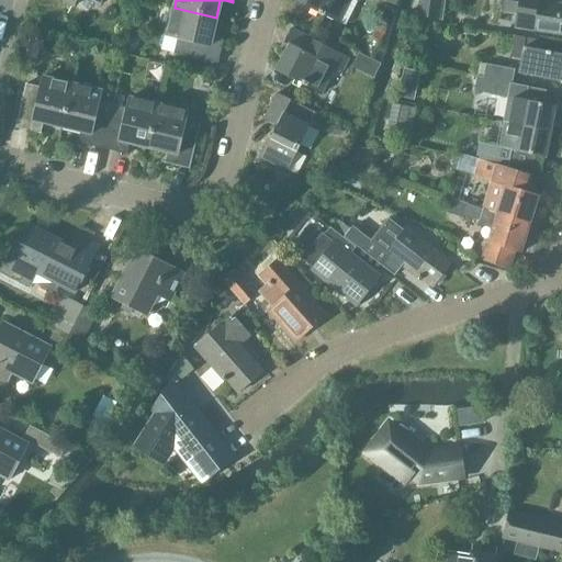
[(359,0),(292,0),(338,23),(349,0),(353,0),(358,2),(359,0)]
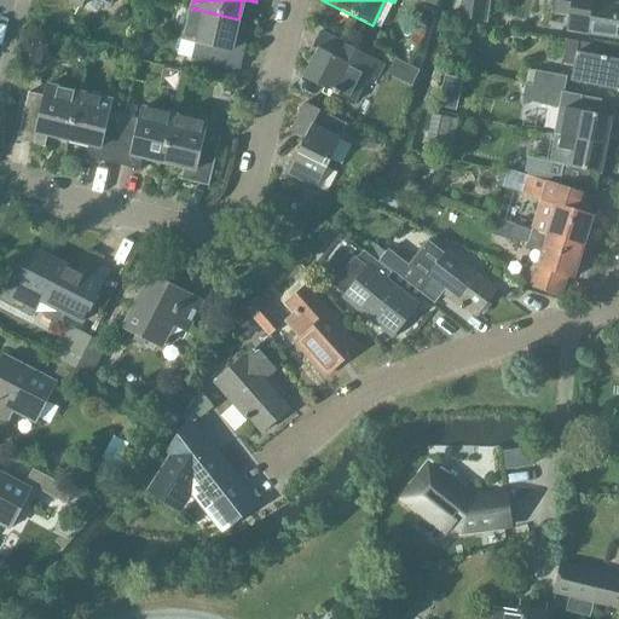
[(463,0),(460,21),(481,24),(485,0),(463,0)]
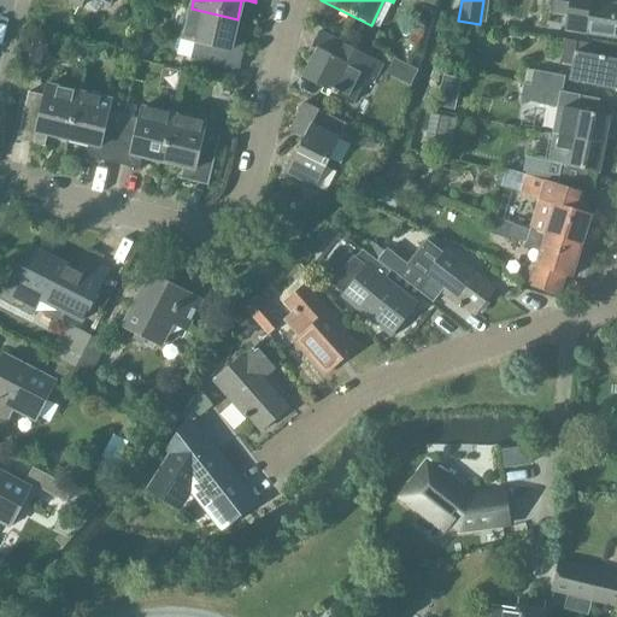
[(568,16),(565,31),(616,39),(616,6),(585,1),(585,0),(556,0),(553,15),(568,16)]
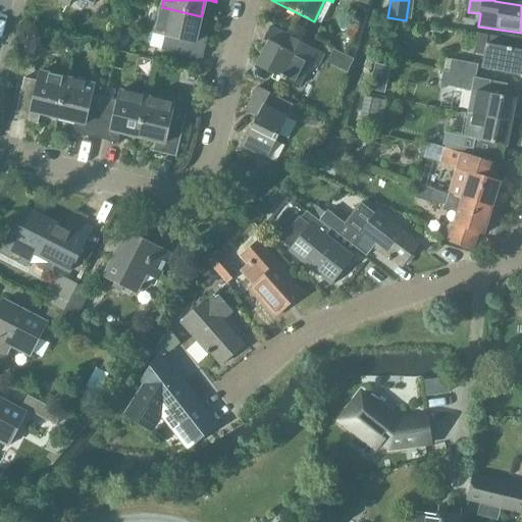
[(201,16),(162,7),(156,35),(164,37),(161,49),(202,59),(208,36),(197,33),(201,16)]
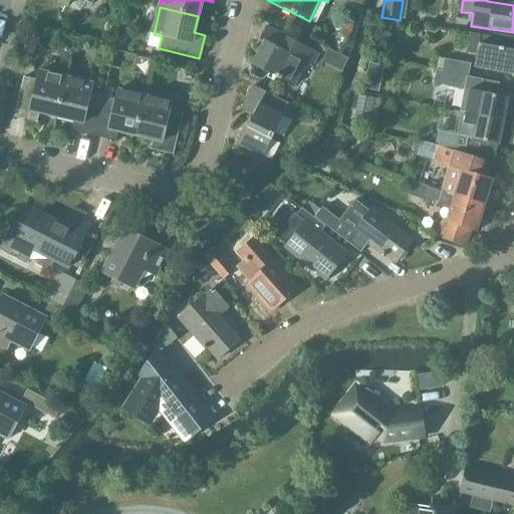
[(252,64),(294,85),(305,62),(312,66),(319,53),(266,26),(259,39),(263,41),(252,64)]
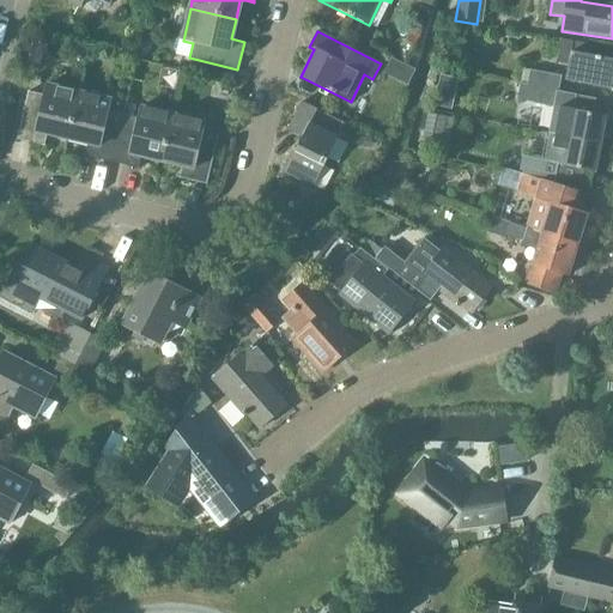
[(557,62),(568,65),(565,80),(611,90),(612,76),(612,60),(586,55),(588,46),(560,40),(557,62)]
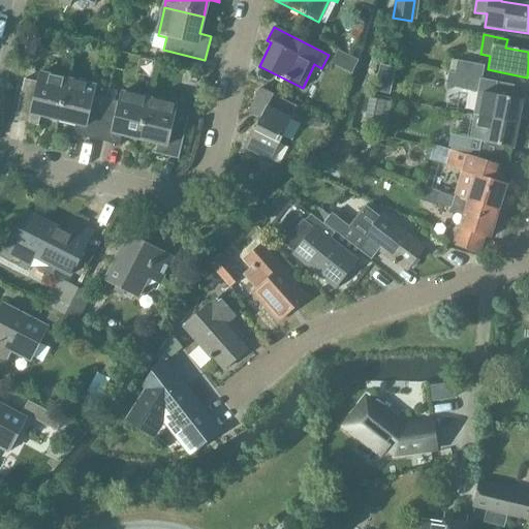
[(449,73),(449,74),(481,81),(485,67),(458,62),(455,74),(449,73)]
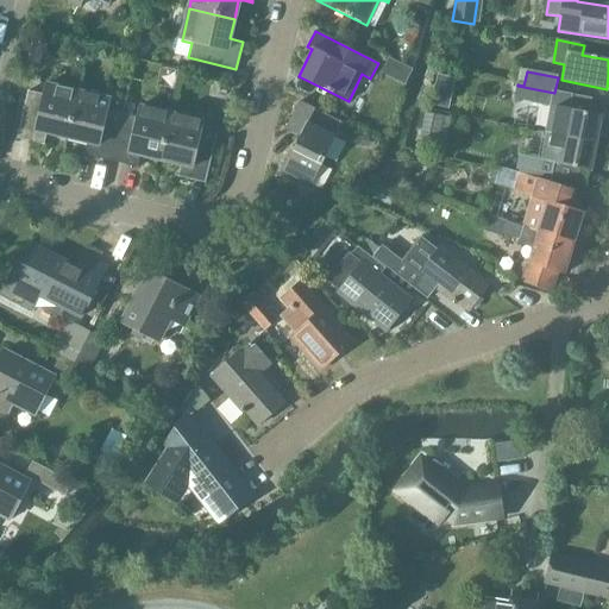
[(48,133),(67,137),(77,93),(45,85),(43,95),(29,90),(17,139),(44,145),(48,133)]
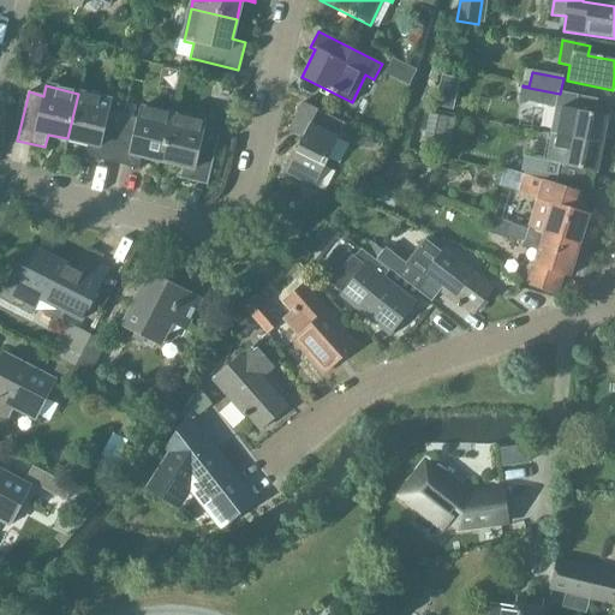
[(519,102),(557,109),(560,94),(523,87),(519,102)]
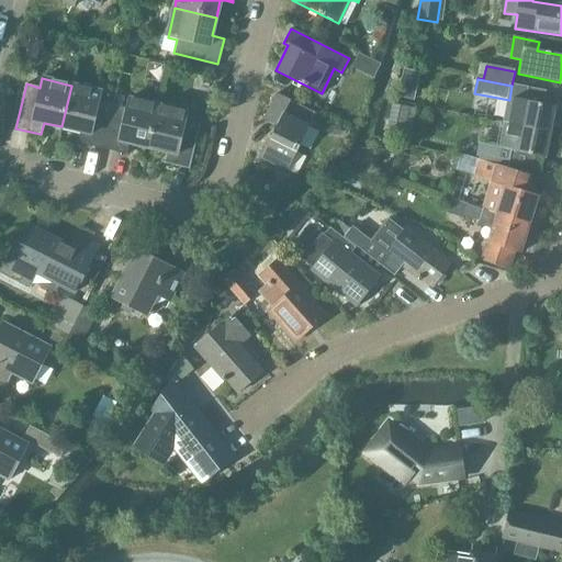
[(78,143),(102,149),(113,104),(100,101),(102,92),(71,86),(62,126),(80,131),(78,143)]
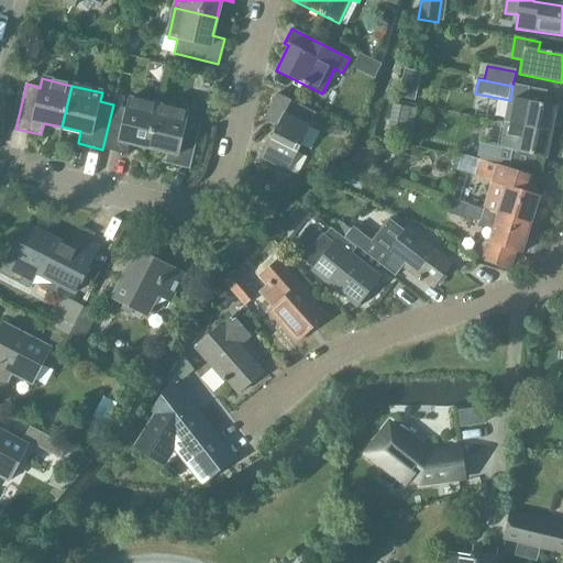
[(277,127),(261,158),(287,172),(317,113),(277,94),(264,120),(277,127)]
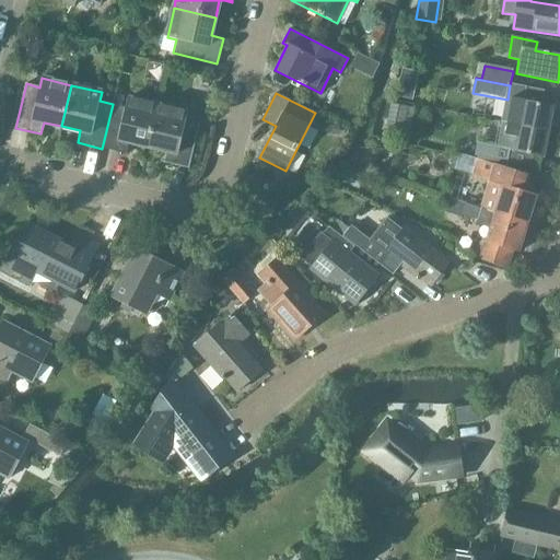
[(130,142),(148,147),(158,105),(128,98),(126,107),(113,104),(102,149),(127,154),(130,142)]
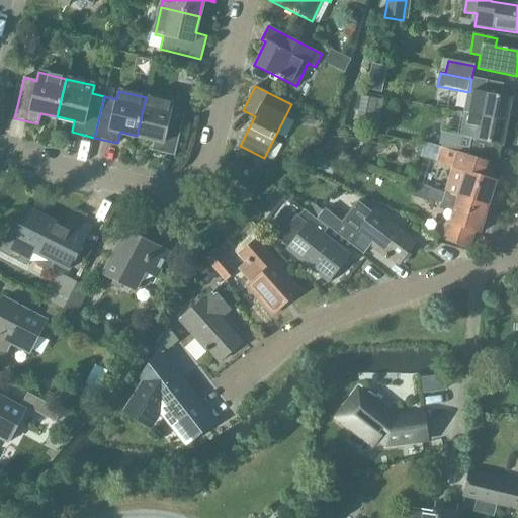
[(473,91),(468,114),(507,122),(511,99),(473,91)]
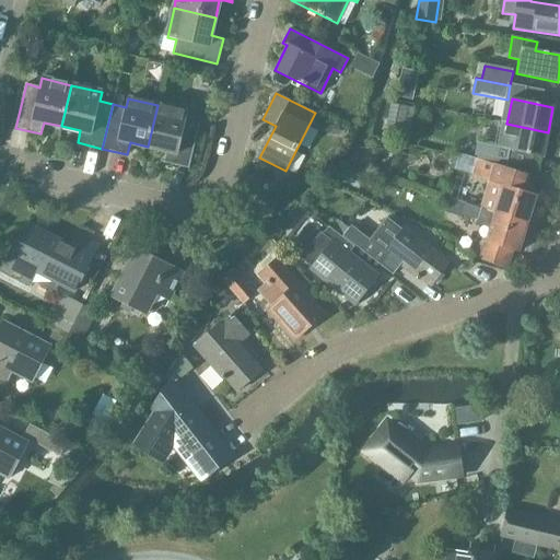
[(387,126),(400,129),(405,107),(392,104),(387,126)]
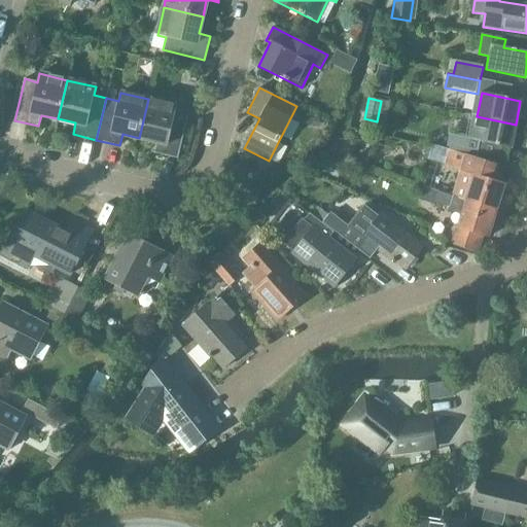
[(148,99),(139,138),(156,142),(153,153),(177,159),(187,117),(174,114),(176,106),(148,99)]
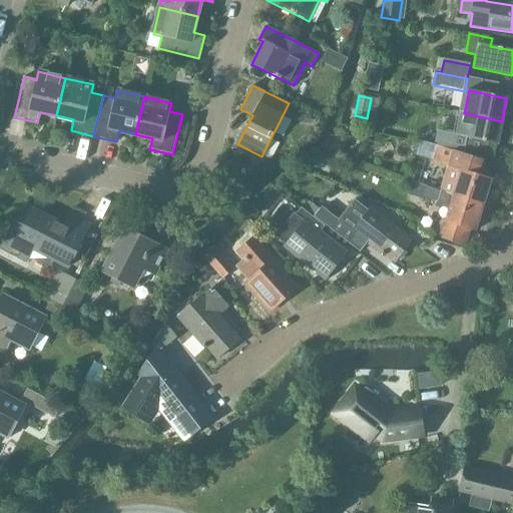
[(464,113),(462,124),(473,126),(470,139),(497,144),(502,121),(464,113)]
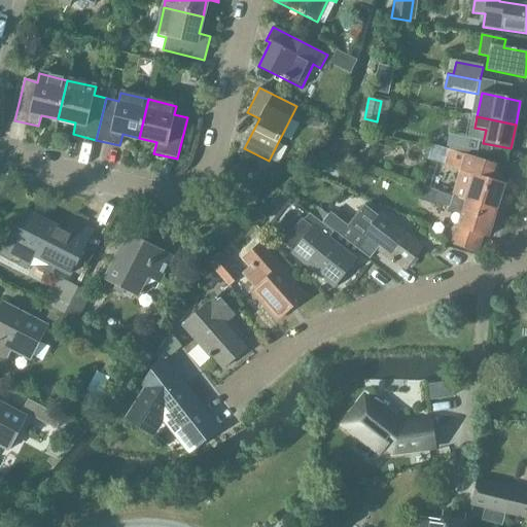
[(449,148),(477,153),(479,141),(448,135),(446,147),(449,148)]
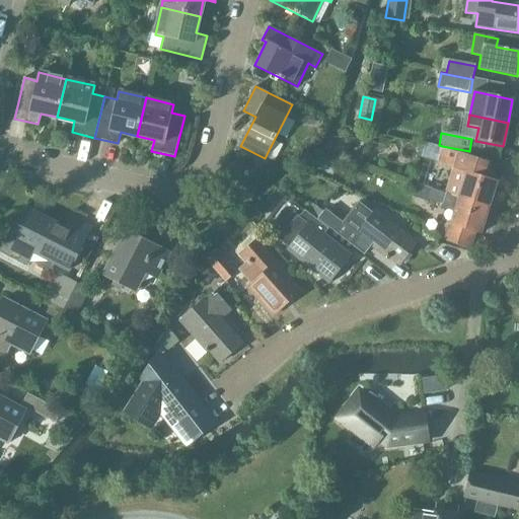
[(445,195),(488,208),(496,181),(494,180),(499,165),(468,156),(469,151),(442,146),(438,157),(454,162),(445,195)]
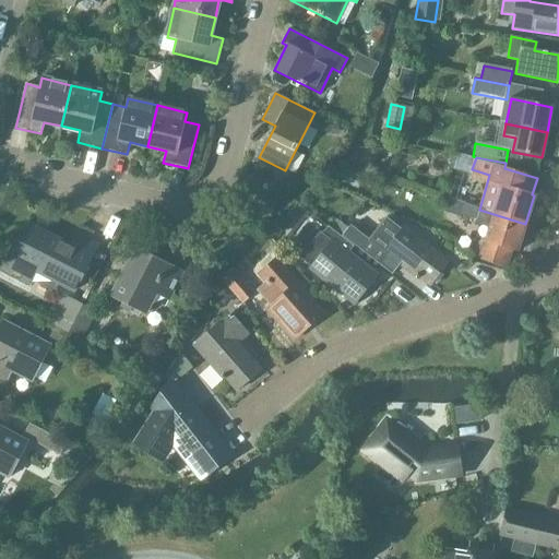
[(479,210),(464,204),(460,216),(476,221),(475,225),(488,228),(484,242),(507,250),(516,253),(525,224),(479,210)]
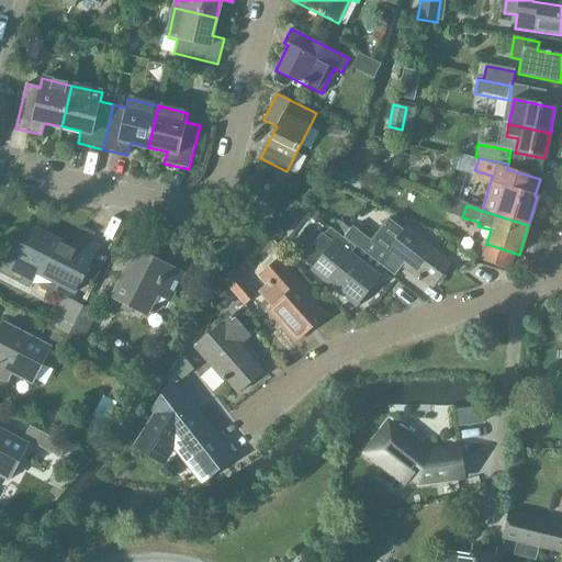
[(383,267),(395,277),(402,267),(417,279),(416,280),(419,282),(422,279),(433,288),(451,262),(426,244),(419,239),(420,238),(407,228),(404,233),(388,221),(371,243),(386,255),(385,256),(390,259),(383,267)]
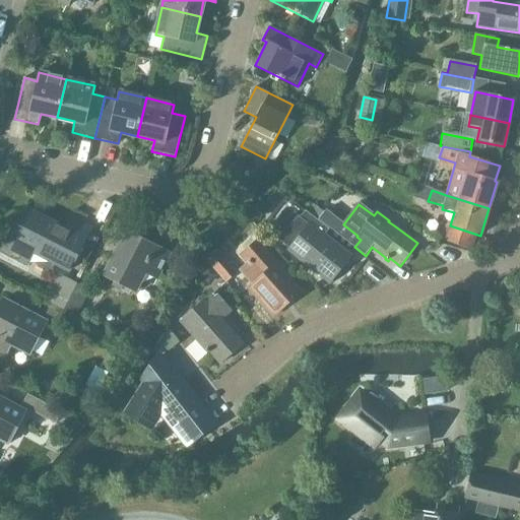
[(24,207),(2,251),(26,263),(33,252),(69,270),(77,255),(88,260),(99,239),(88,234),(90,229),(71,218),(66,229),(24,207)]
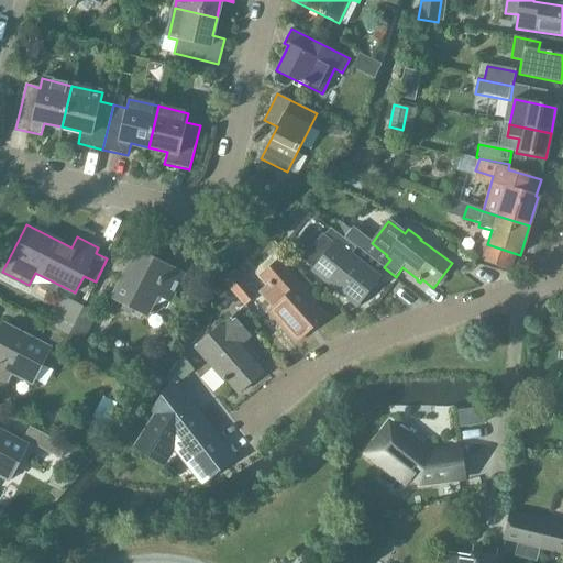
[(387,255),(372,243),(352,228),(344,239),(345,238),(363,251),(384,267),(390,260),(386,256),(387,255)]
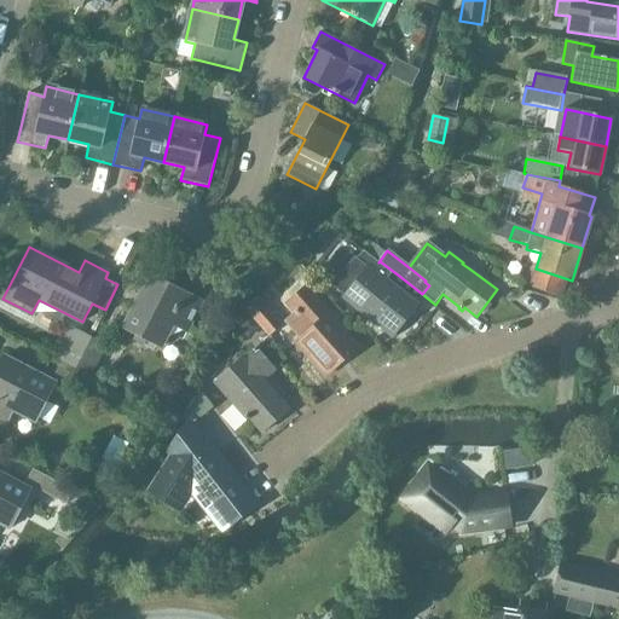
[(379,262),(364,252),(357,259),(385,281),(391,273),(392,273),(392,272),(379,262)]
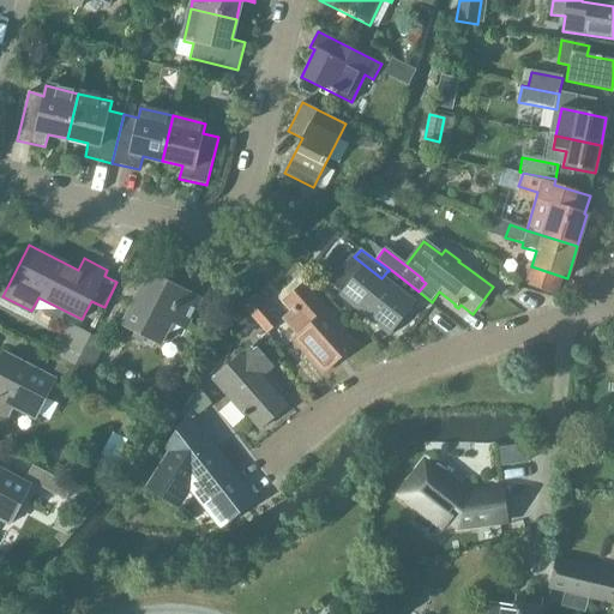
[(341,293),(391,332),(413,305),(381,278),(354,257),(331,284),(341,293)]
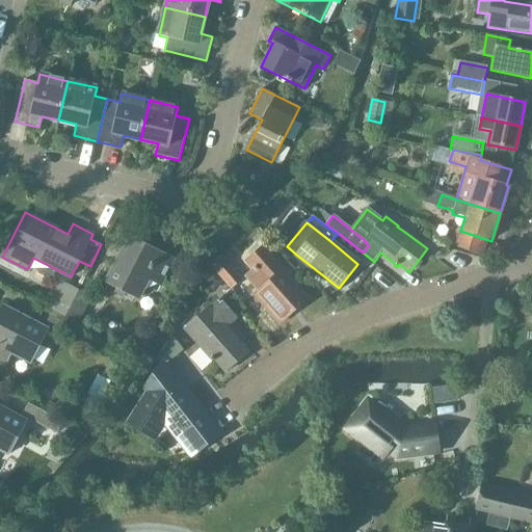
[(482,238),(460,231),(457,243),(478,249),(482,238)]
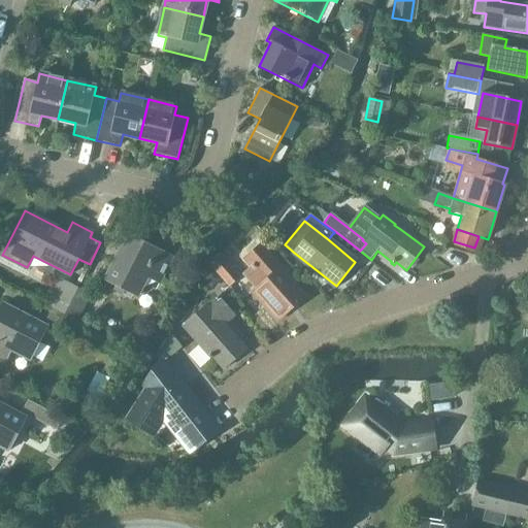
[(105,278),(137,296),(147,276),(159,283),(172,258),(128,235),(105,278)]
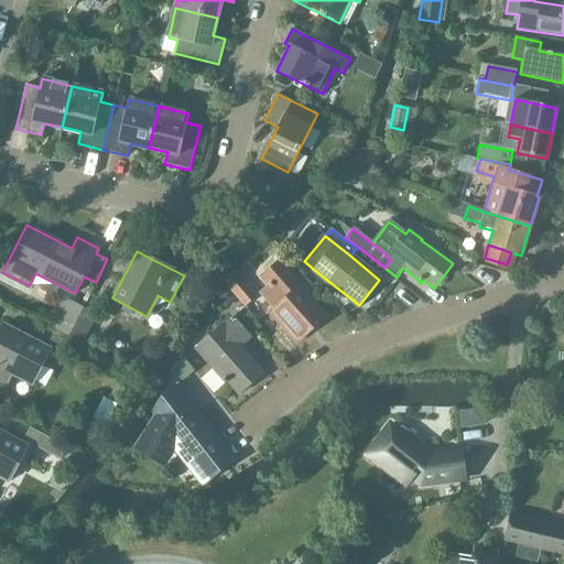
[(269,313),(295,344),(326,317),(278,262),(260,278),(282,302),(269,313)]
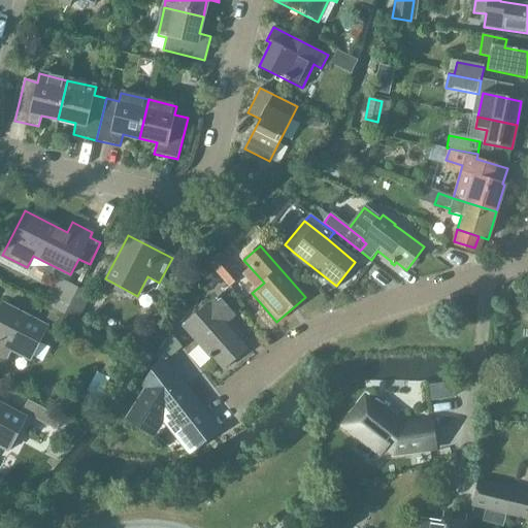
[(211,267),(229,287),(239,277),(219,255),(211,267)]
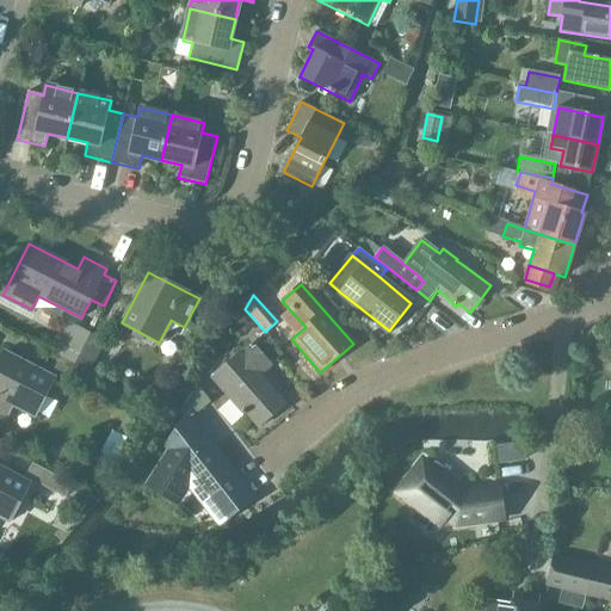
[(61,357),(74,364),(90,333),(76,326),(61,357)]
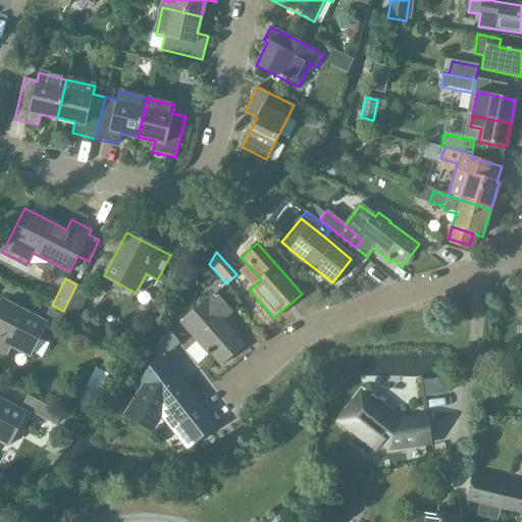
[(76,284),(63,311),(76,318),(90,292),(76,284)]
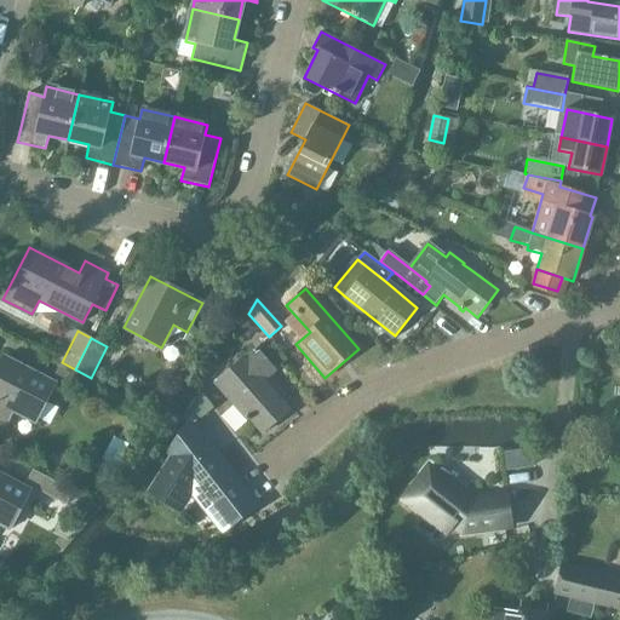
[(244,359),(212,385),(242,419),(241,420),(245,424),(248,422),(260,435),(288,411),(264,382),(275,372),(254,350),(244,360),(244,359)]
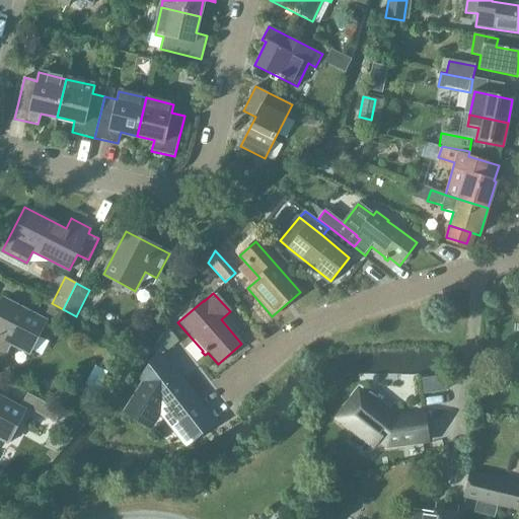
[(0,304),(0,352),(5,355),(10,344),(29,353),(46,321),(3,299),(0,304)]
